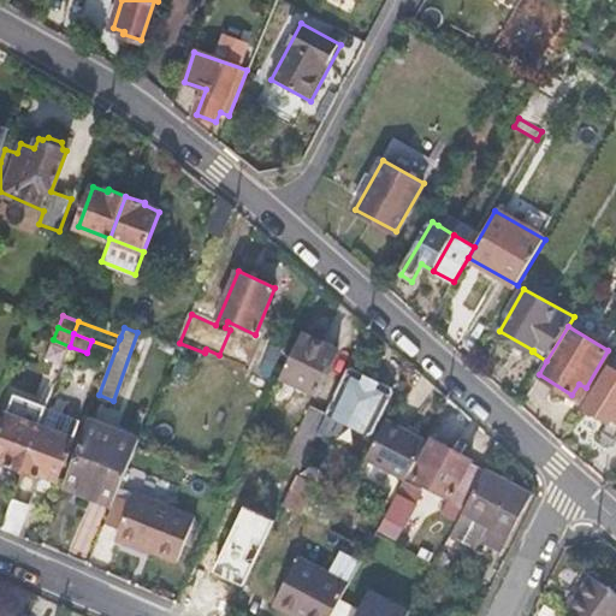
[(284,379),(318,395),(339,353),(304,336),(284,379)]
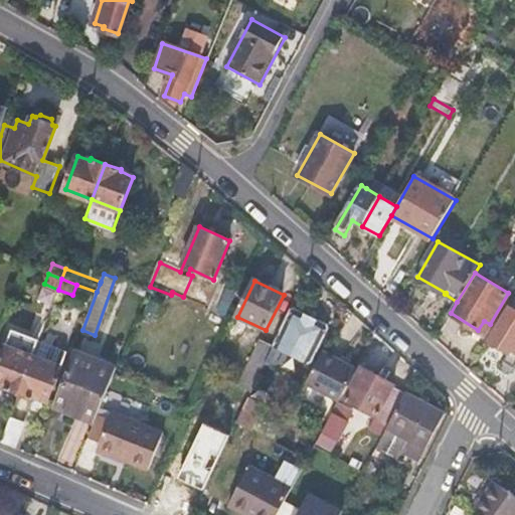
[(293,308),(275,345),(268,359),(283,367),(290,353),(309,362),(314,360),(328,329),(327,324),(293,308)]
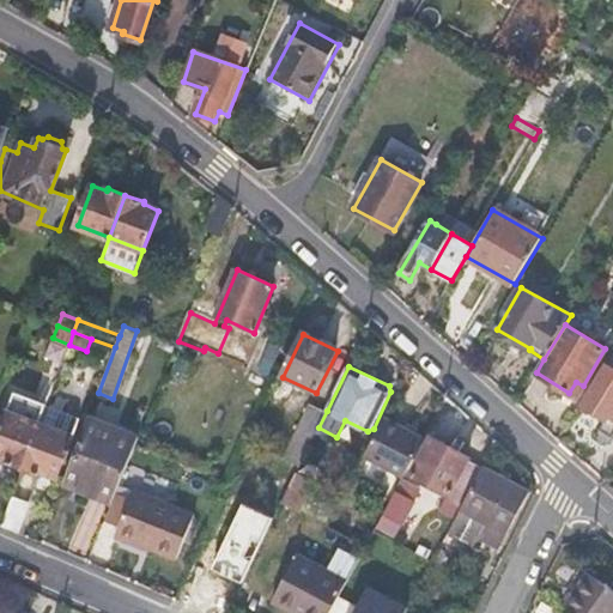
[(612,417),(612,368),(610,366),(586,405),(608,419),(611,416),(612,417)]
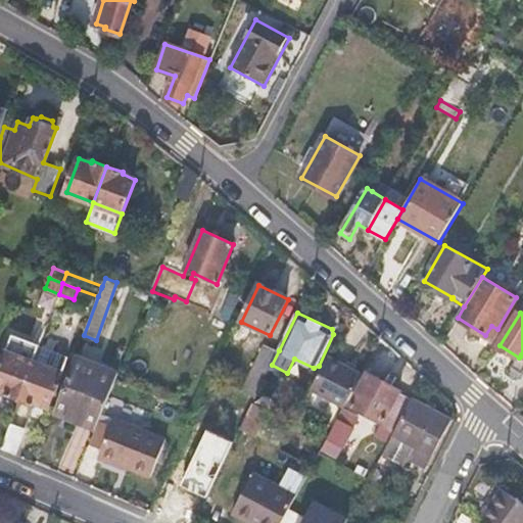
[(242,391),(255,397),(257,393),(272,365),(279,350),(266,344),(242,391)]
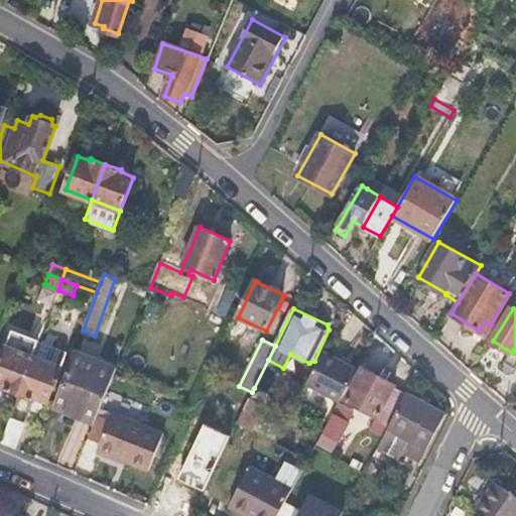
[(5,389),(18,395),(32,358),(6,348),(0,363),(0,384),(6,387),(5,389)]
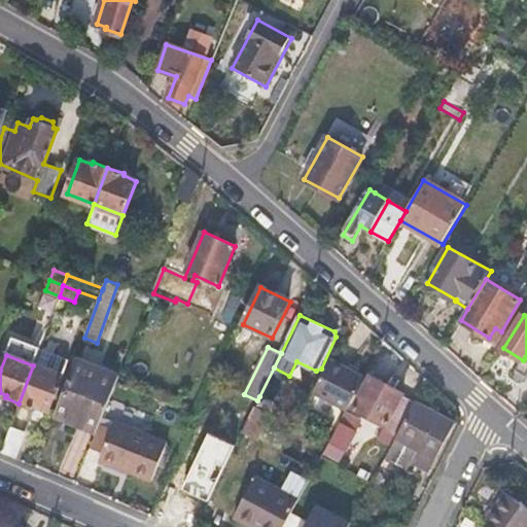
[(75,360),(57,410),(80,420),(78,426),(96,433),(119,378),(75,360)]
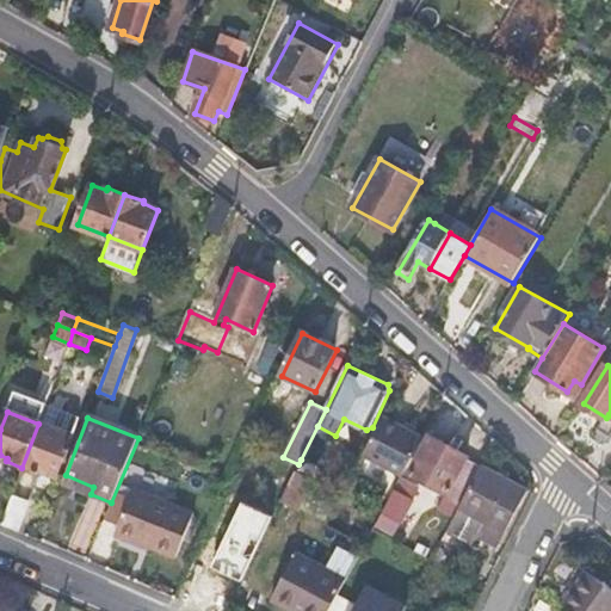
[(364,456),(402,476),(423,440),(383,419),(364,456)]
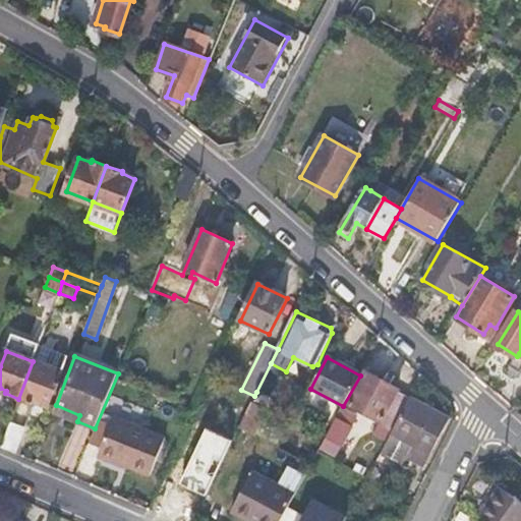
[(33,361),(18,399),(34,405),(36,402),(47,406),(60,372),(33,361)]
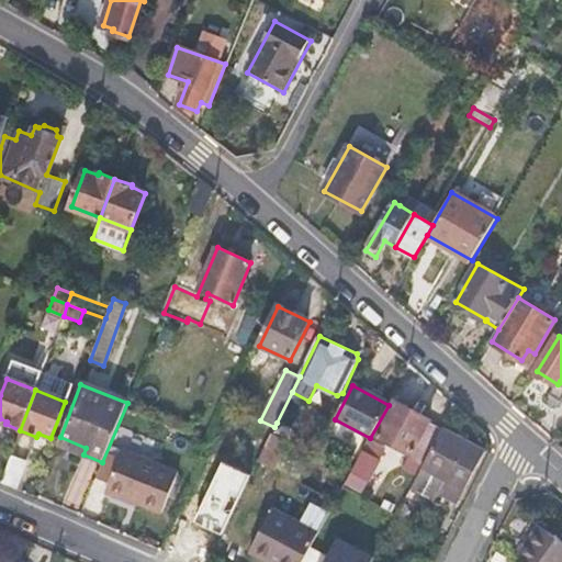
[(377,436),(411,454),(430,418),(395,400),(377,436)]
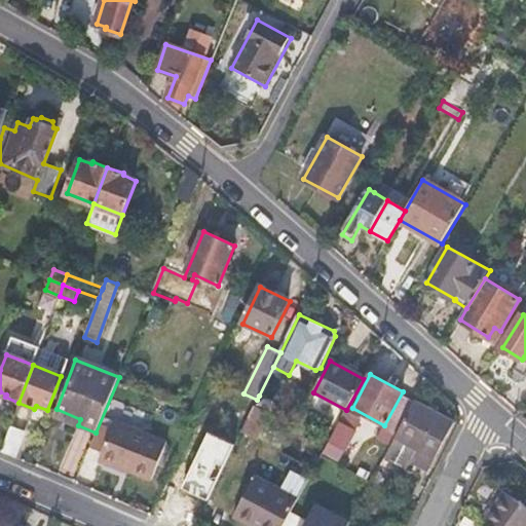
[(257,400),(249,417),(262,423),(272,403),(259,396),(257,400)]
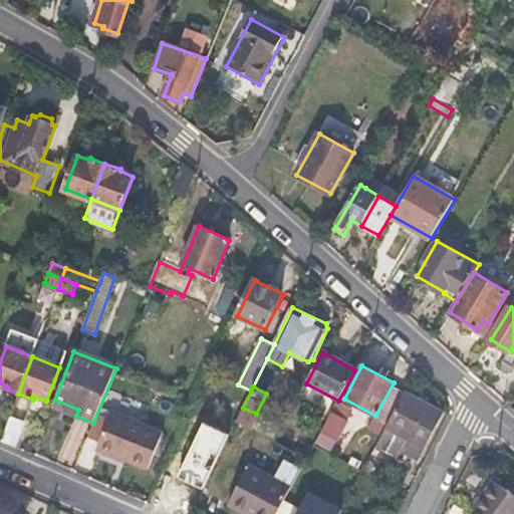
[(404,452),(419,460),(444,413),(406,392),(387,428),(410,440),(405,450),(404,452)]
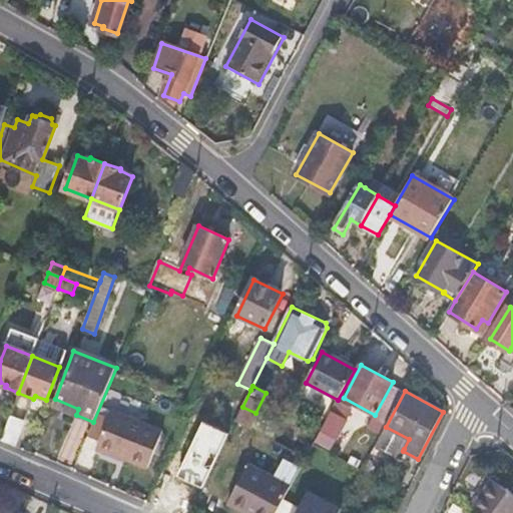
[(78,409),(55,399),(53,406),(76,415),(78,409)]
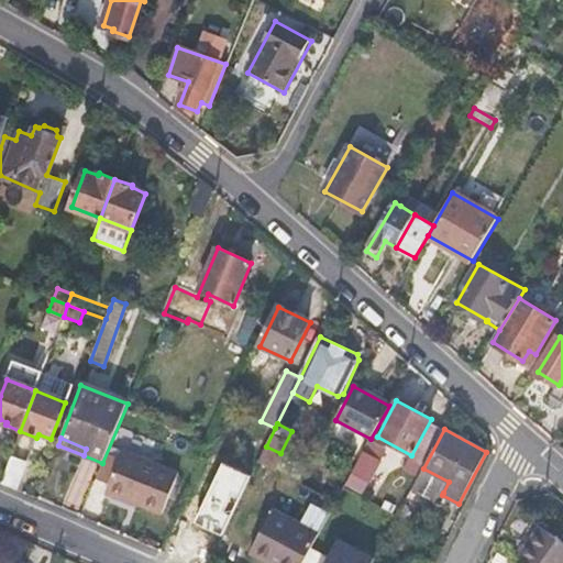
[(272,468),(280,453),(266,446),(246,486),(263,494),(274,470),(272,468)]
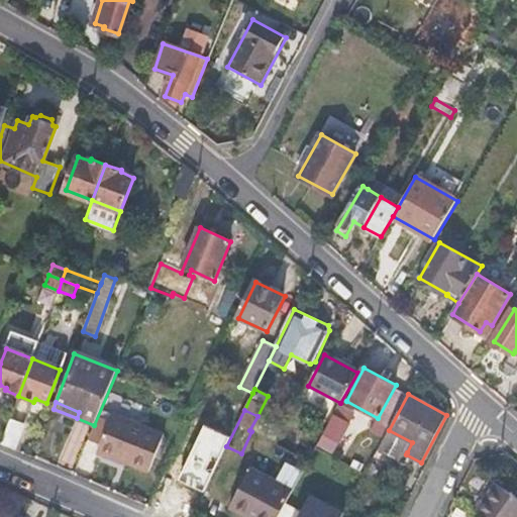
[(113,414),(98,450),(148,473),(164,436),(113,414)]
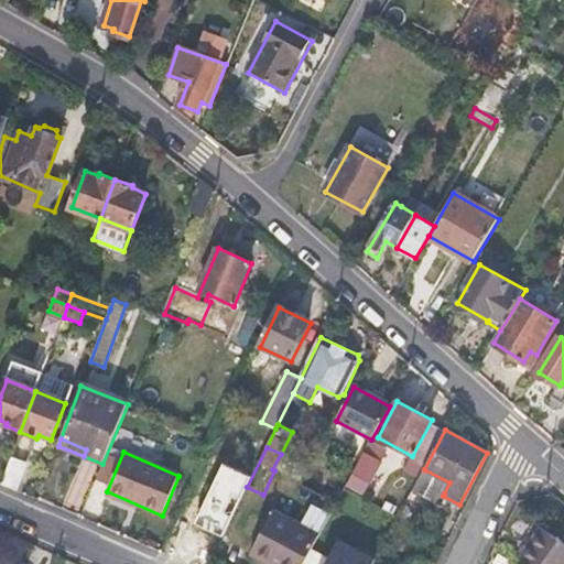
[(365,454),(348,485),(362,492),(379,462),(365,454)]
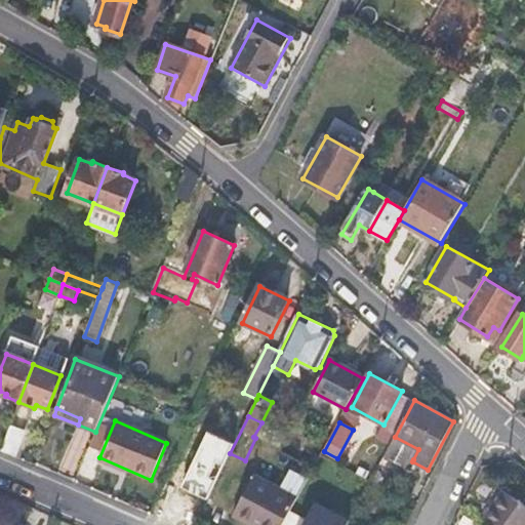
[(9,428),(0,451),(13,456),(14,456),(23,434),(9,428)]
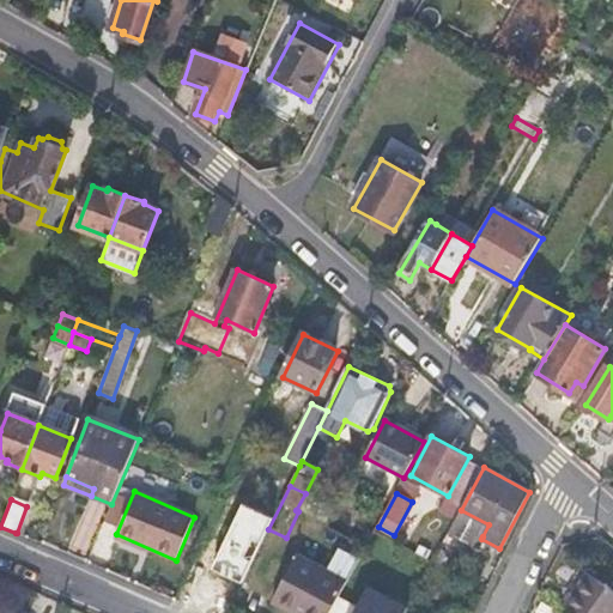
[(449,532),(475,545),(480,535),(483,536),(489,525),(461,510),(449,532)]
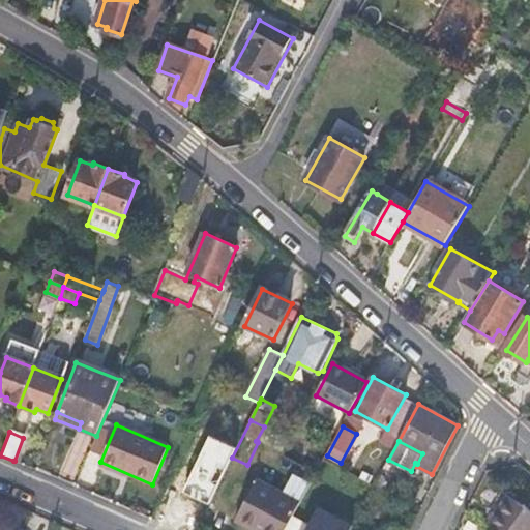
[(283,495),(300,503),(310,486),(292,476),(283,495)]
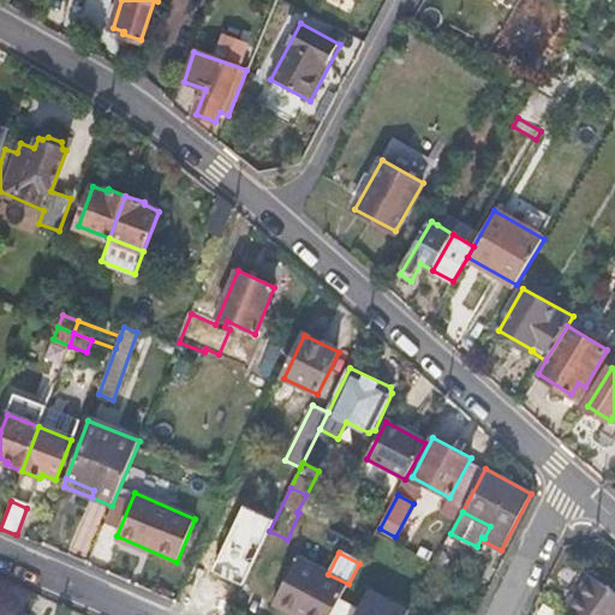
[(304,614),(332,614),(348,584),(328,574),(296,557),(272,607),(288,614),(291,614),(293,610),(304,614)]
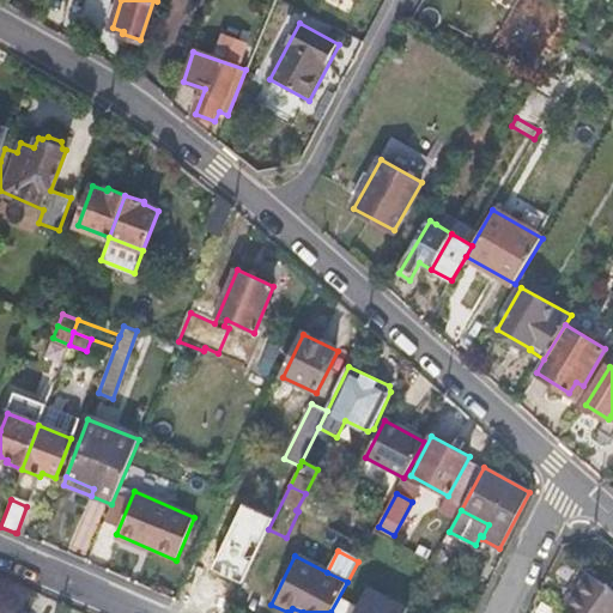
[(612,612),(612,592),(589,574),(565,607),(572,612),(612,612)]
